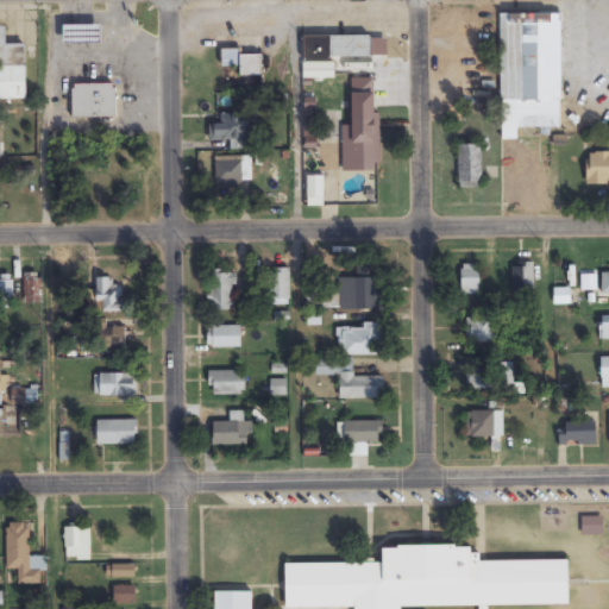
[(560,12),(498,12),(500,101),(504,101),(504,139),(516,139),(516,127),(562,127),(560,12)]
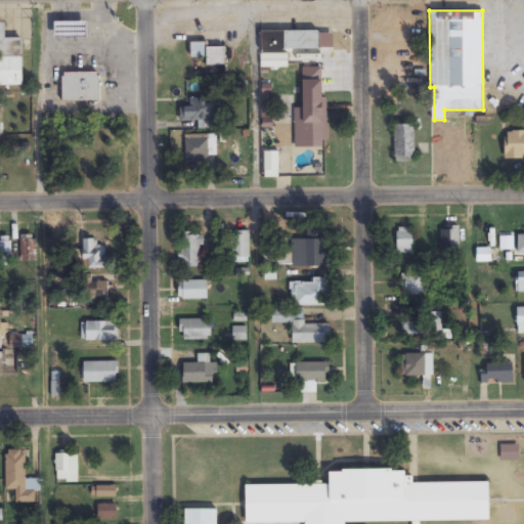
[(87,22),(54,22),(54,38),(87,38),(87,22)]
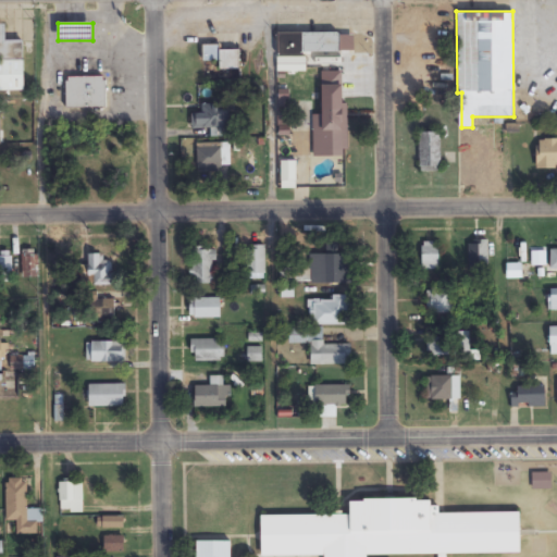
[(0,90),(0,24),(23,24),(24,90),(0,90)]
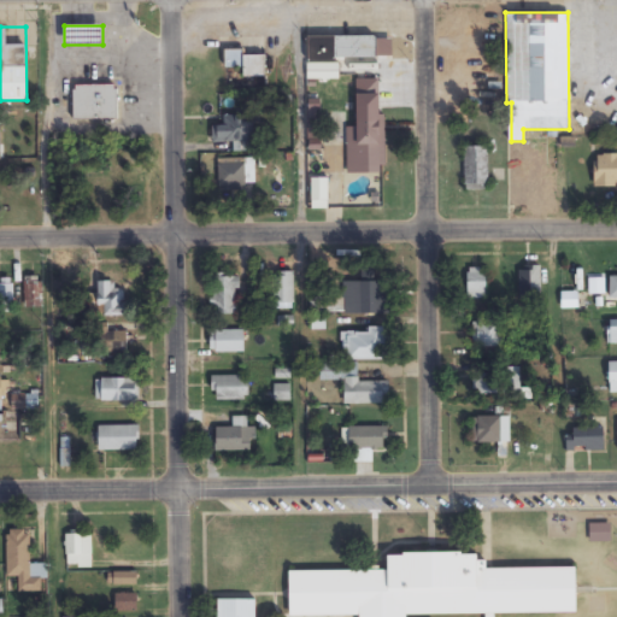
[(309,60),(375,60),(375,36),(309,36),(309,60)]
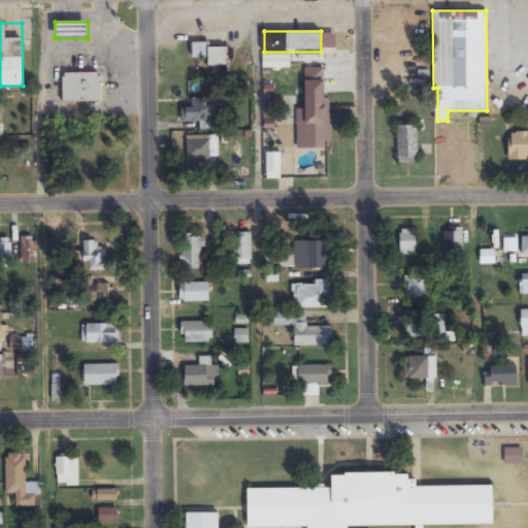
[(193,46),(193,57),(207,57),(207,66),(227,66),(227,46),(193,46)]
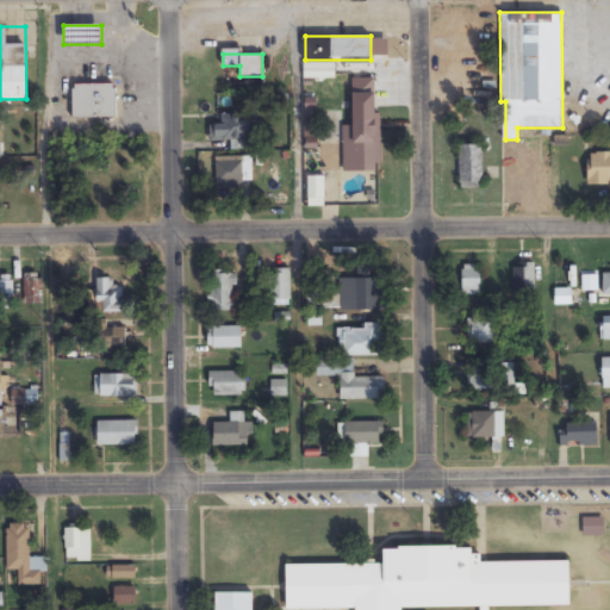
[(70,83),(113,83),(113,119),(70,119),(70,83)]
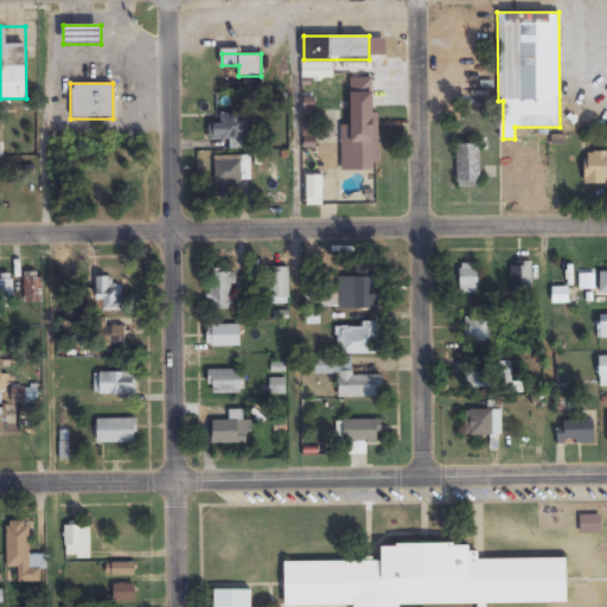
[(375,110),(352,110),(352,165),(375,165),(375,110)]
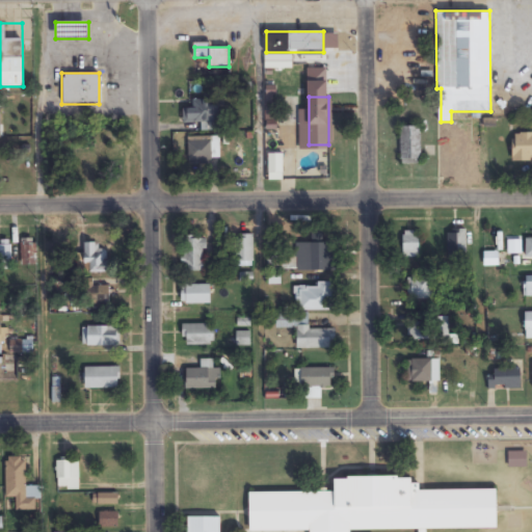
[(285,98),(285,124),(298,124),(298,98),(285,98)]
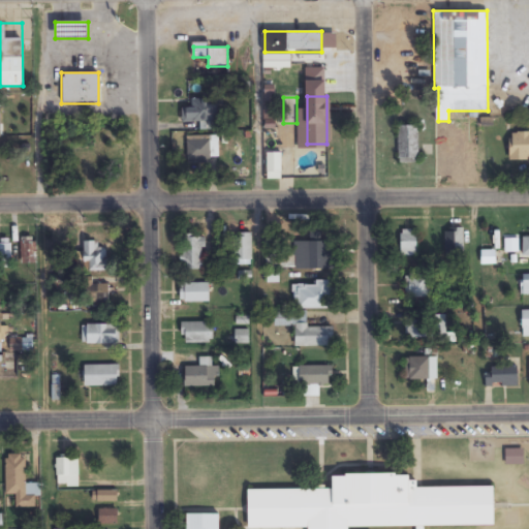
[(199,124),(199,131),(219,131),(219,100),(191,100),(191,109),(182,109),(182,124),(199,124)]
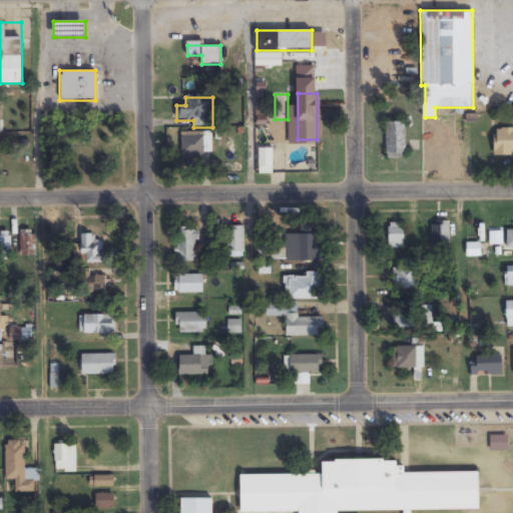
[(405,122),(386,122),(386,159),(405,159),(405,122)]
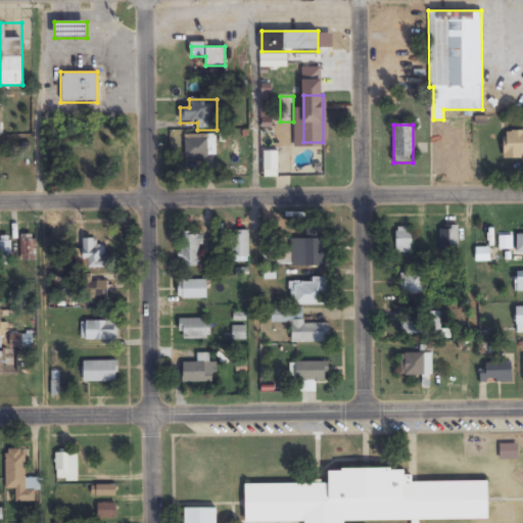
[(522,132),(504,132),(504,159),(522,159),(522,132)]
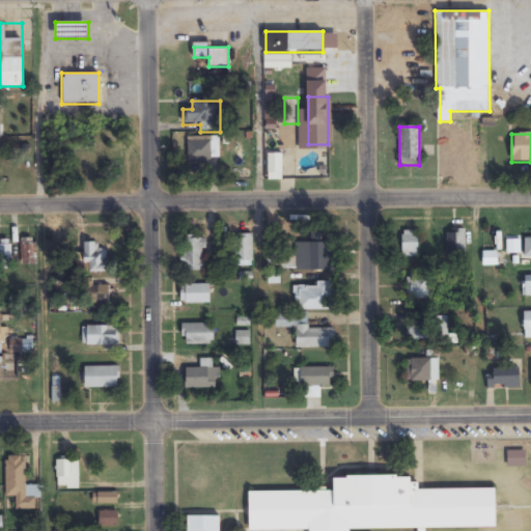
[(218,139),(188,139),(188,161),(218,161),(218,139)]
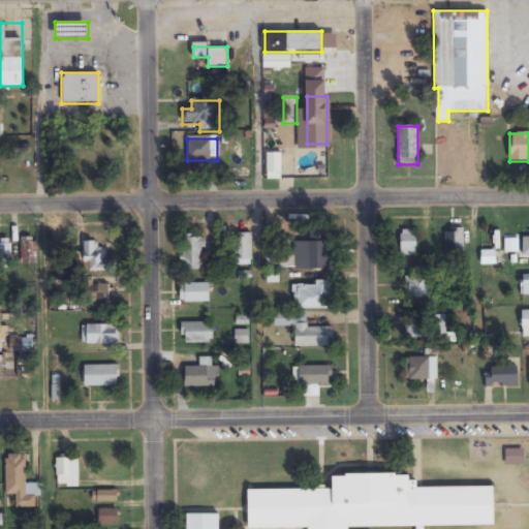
[(441,225),(466,226),(465,256),(441,256),(441,225)]
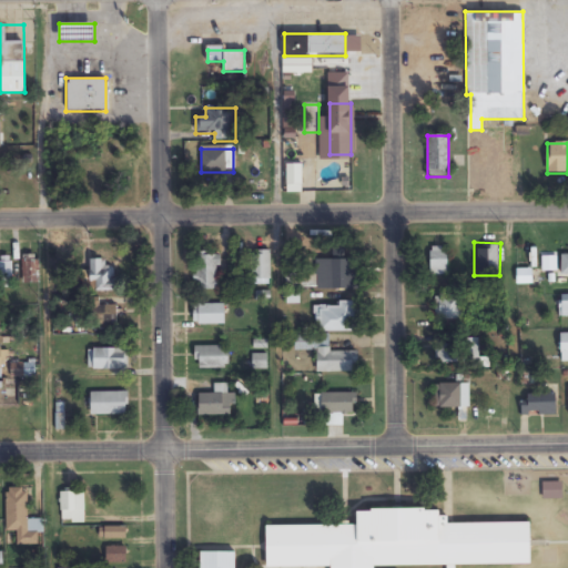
[(426,246),(449,247),(449,277),(425,276),(426,246)]
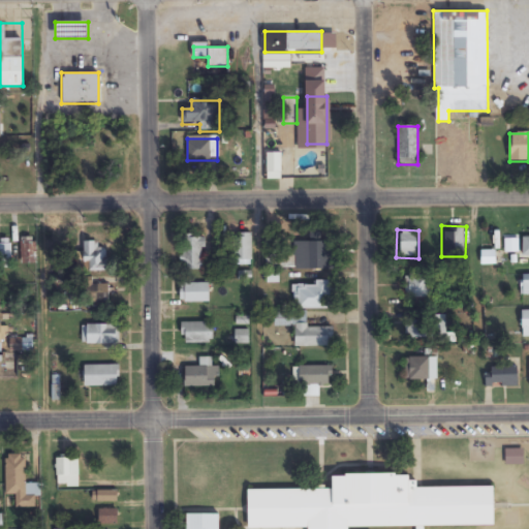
[(252,235),(234,235),(234,266),(252,266),(252,235)]
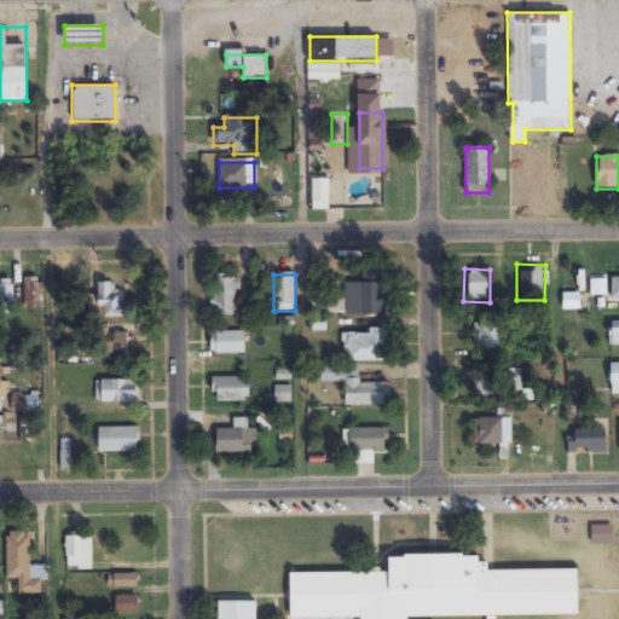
[(212,317),(239,317),(239,277),(212,277),(212,317)]
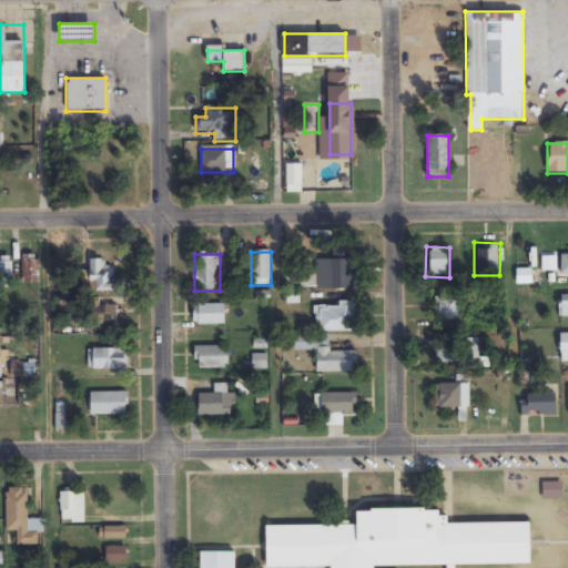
[(37,283),(37,256),(22,256),(22,283),(37,283)]
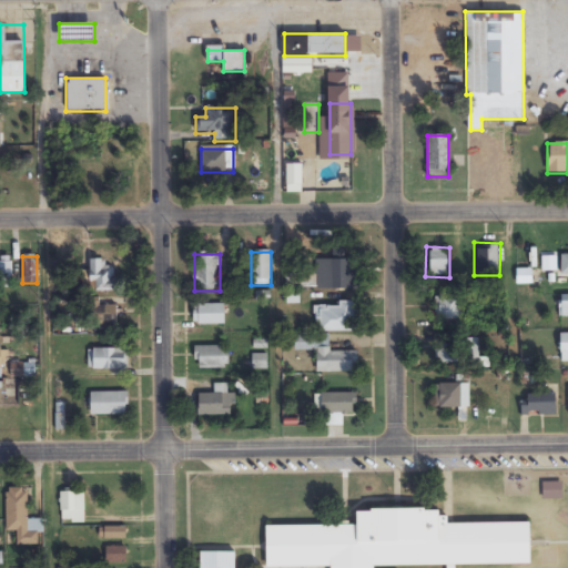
[(286,288),(315,288),(315,257),(296,257),(296,270),(286,270),(286,288)]
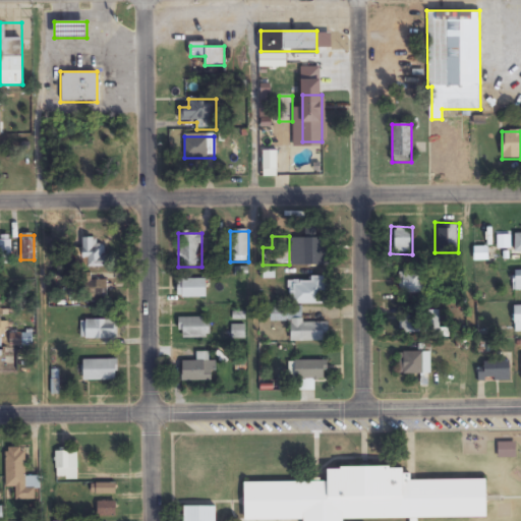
[(105,245),(96,245),(96,238),(82,238),(82,267),(105,267),(105,245)]
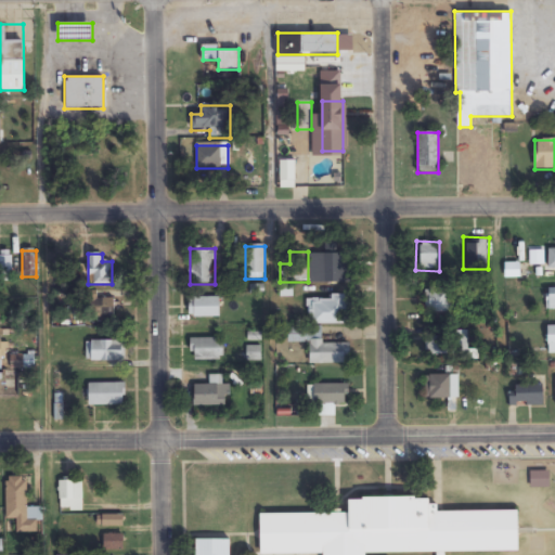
[(346,276),(346,254),(319,254),(319,276),(346,276)]
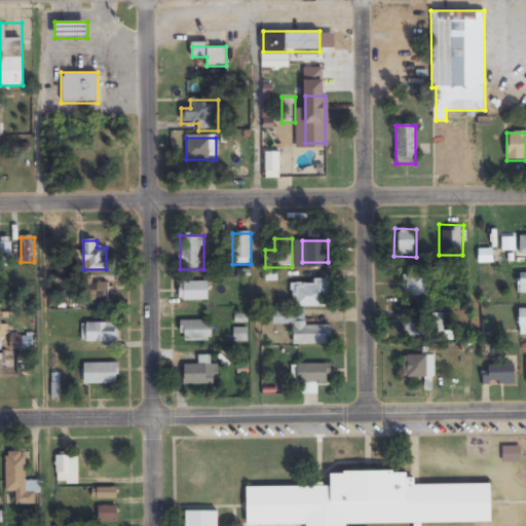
[(479,262),(491,263),(492,251),(480,251),(479,262)]
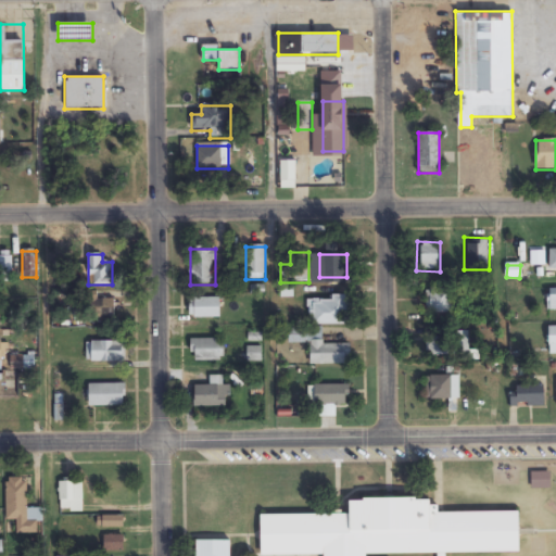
[(424,283),(454,283),(454,316),(422,315),(424,283)]
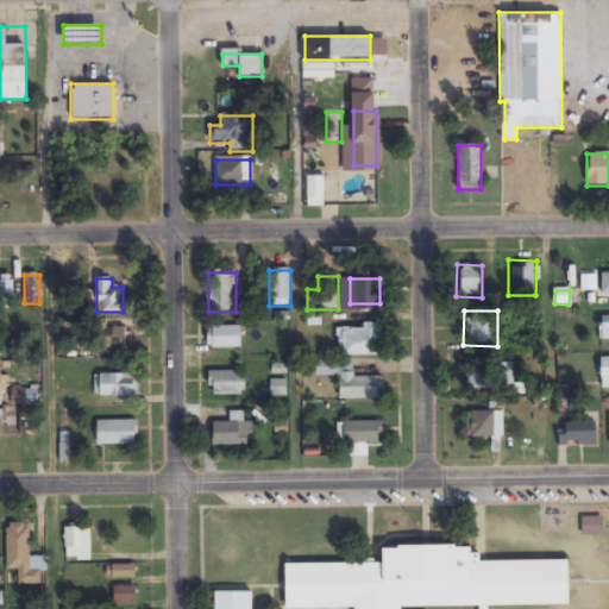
[(340,357),(383,357),(383,325),(363,325),(363,328),(340,328),(340,357)]
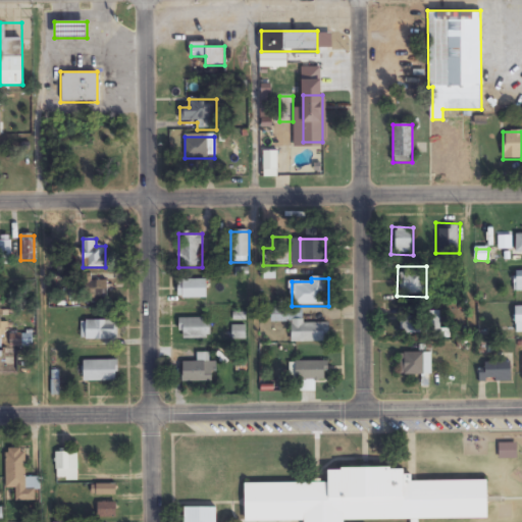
[(177,280),(177,299),(207,299),(207,280),(177,280)]
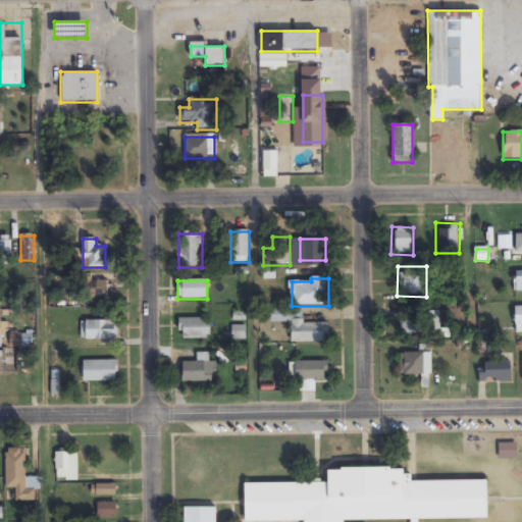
[(107,281),(88,281),(88,300),(107,300),(107,281)]
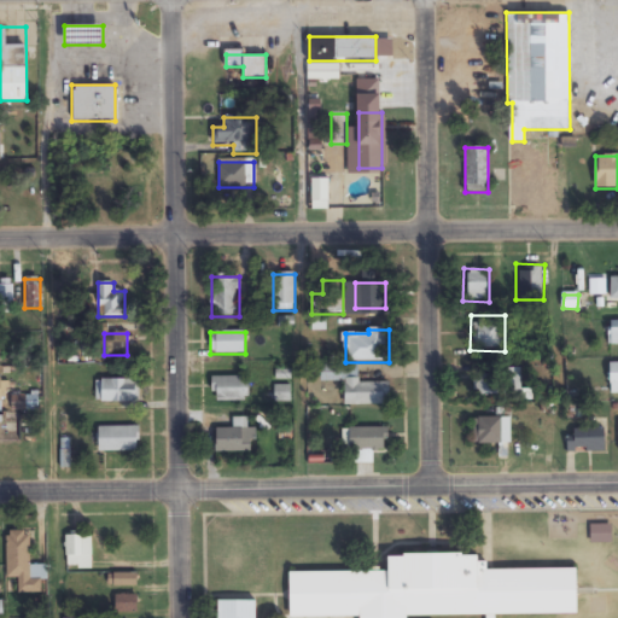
[(607,361),(617,361),(617,395),(607,395),(607,361)]
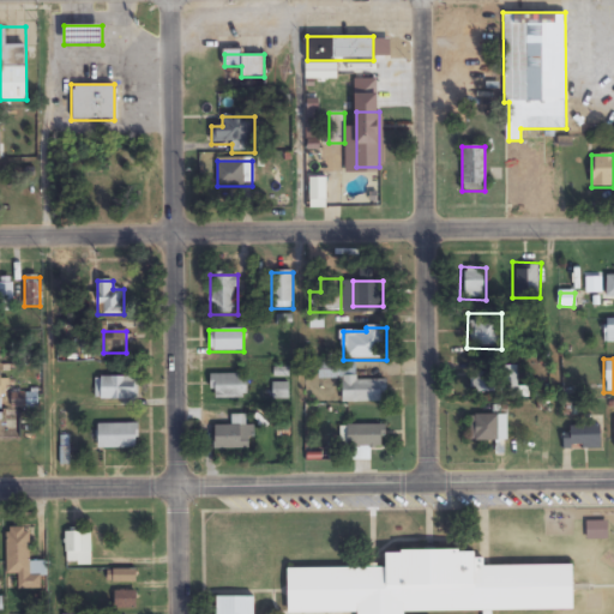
[(343,403),(387,403),(387,381),(356,381),(356,363),(318,363),(319,380),(343,380),(343,403)]
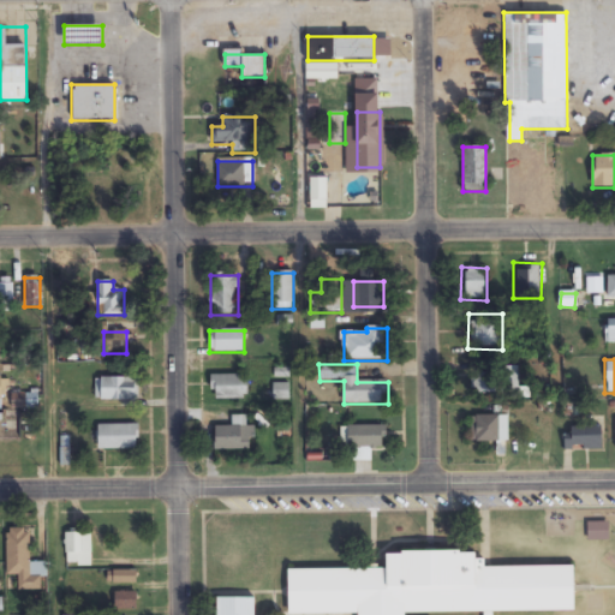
[(470,366),(518,366),(518,396),(470,395),(470,366)]
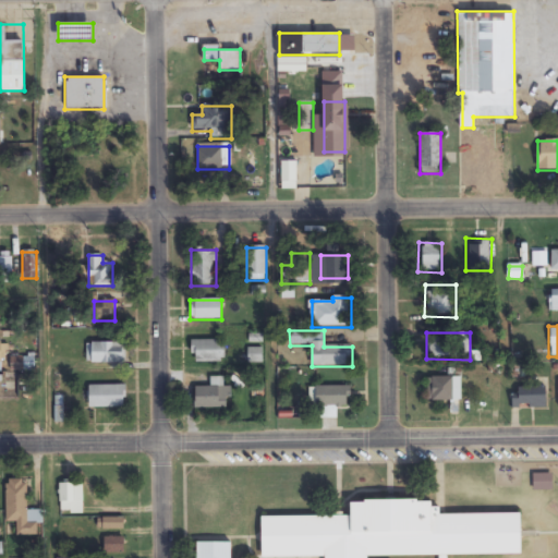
[(192,363),(225,363),(225,340),(192,340),(192,363)]
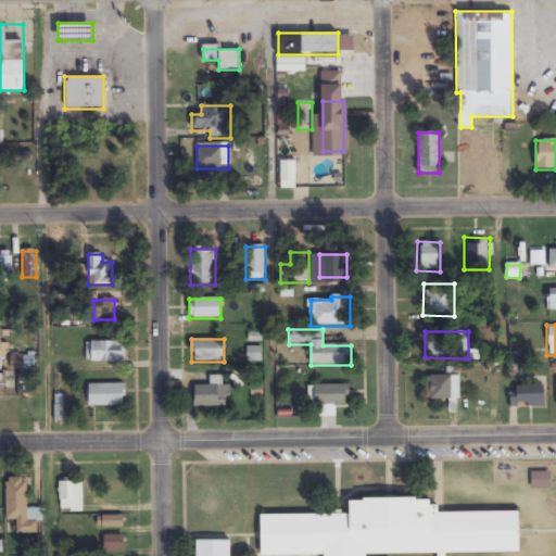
[(90,363),(125,363),(125,342),(90,342),(90,363)]
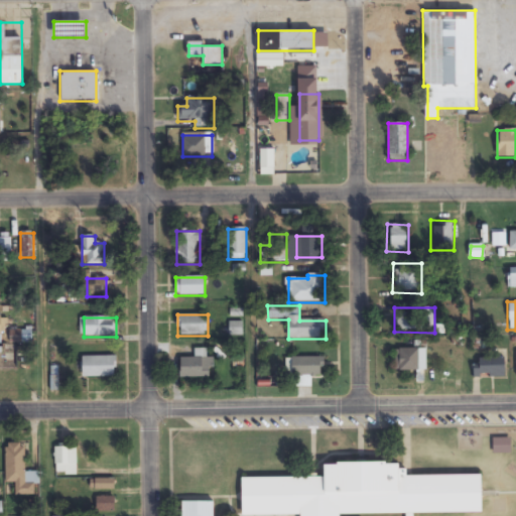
[(242,324),(230,324),(230,336),(242,336),(242,324)]
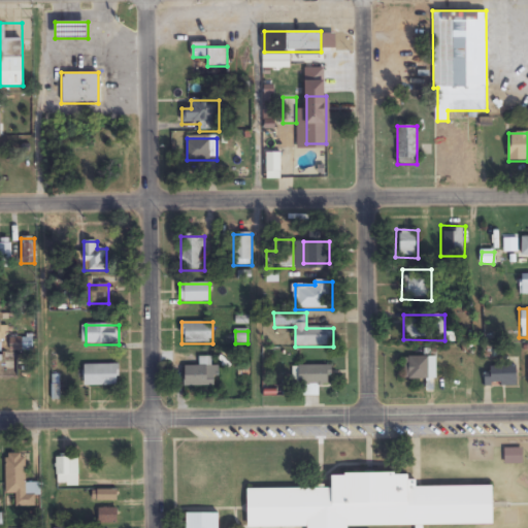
[(403,357),(437,357),(437,381),(402,380),(403,357)]
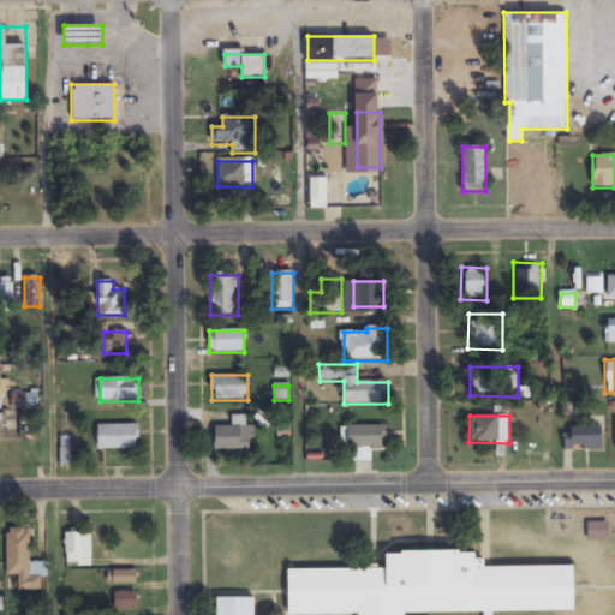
[(562,423),(602,423),(602,454),(562,453),(562,423)]
